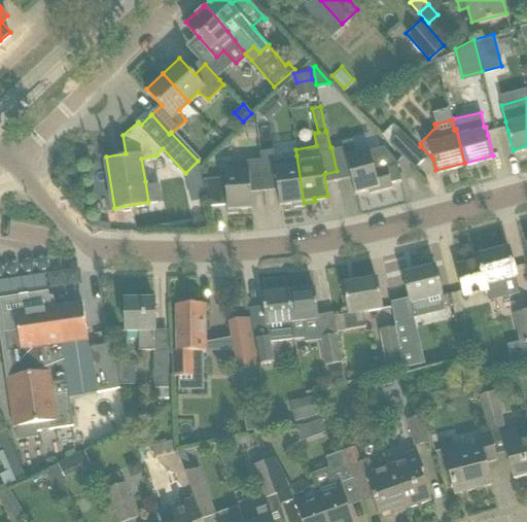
[(391,140),(415,165),(424,154),(401,130),(391,140)]
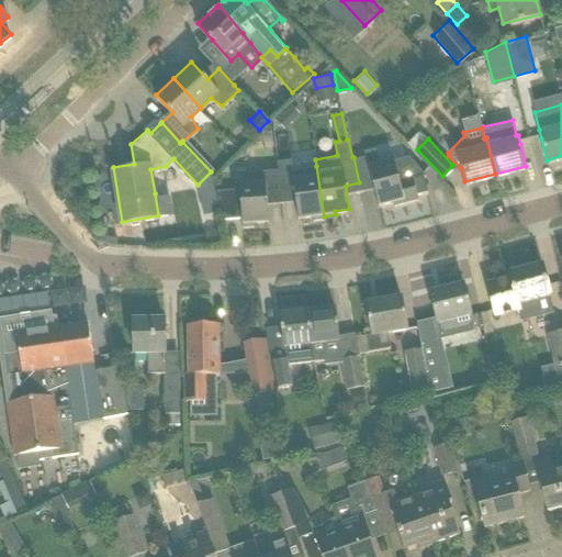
[(424,174),(407,155),(393,158),(379,163),(374,147),(363,149),(364,155),(353,157),(359,182),(360,190),(374,187),(379,203),(393,199),(394,203),(418,197),(417,192),(426,190),(422,174),(424,174)]
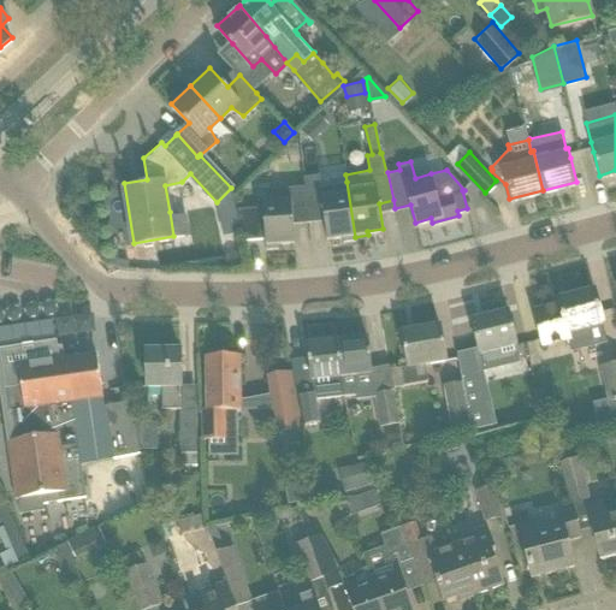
[(303,173),(304,184),(308,212),(324,211),(327,236),(342,235),(343,238),(355,237),(347,182),(320,185),(318,172),(303,173)]
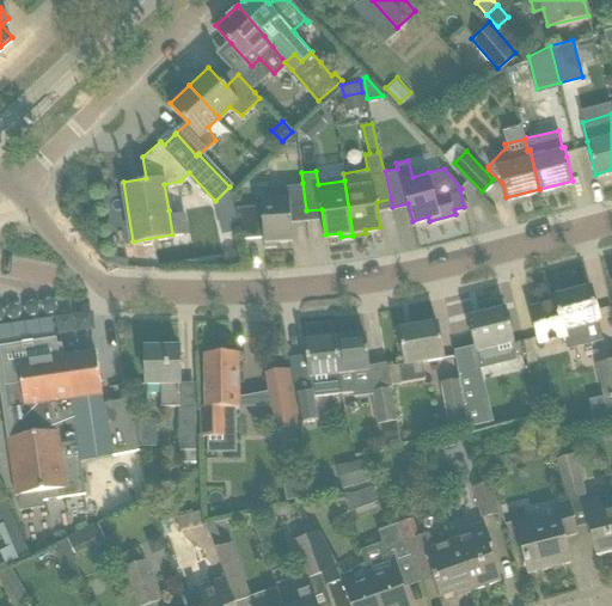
[(306,210),(303,183),(277,184),(277,196),(261,197),(261,203),(234,206),(239,226),(242,239),(263,238),(264,244),(276,243),(276,239),(292,238),(291,213),(306,210)]
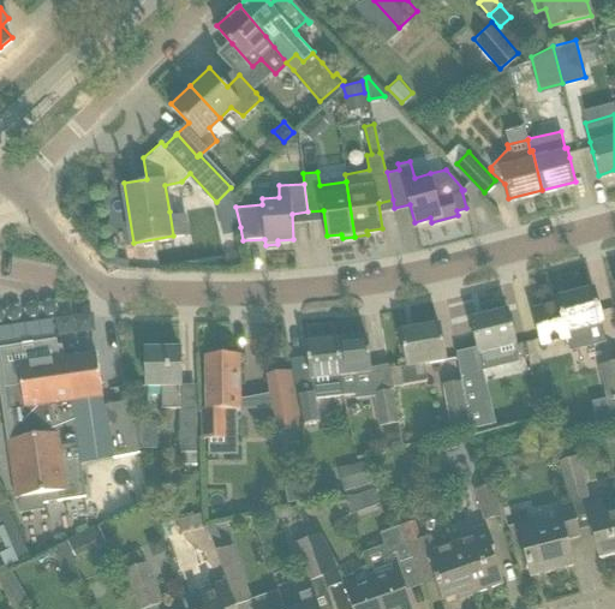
[(231,187),(216,202),(224,231),(240,227),(236,207),(231,187)]
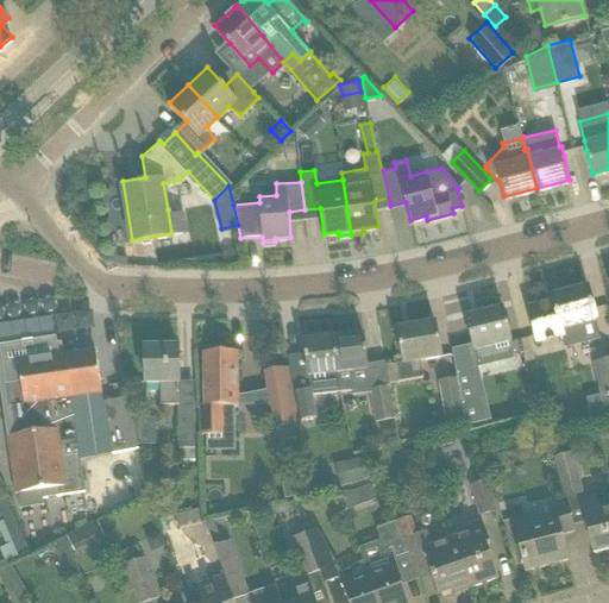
[(553,297),(527,303),(537,339),(562,333),(565,344),(601,335),(596,318),(594,306),(588,283),(552,291),(553,297)]
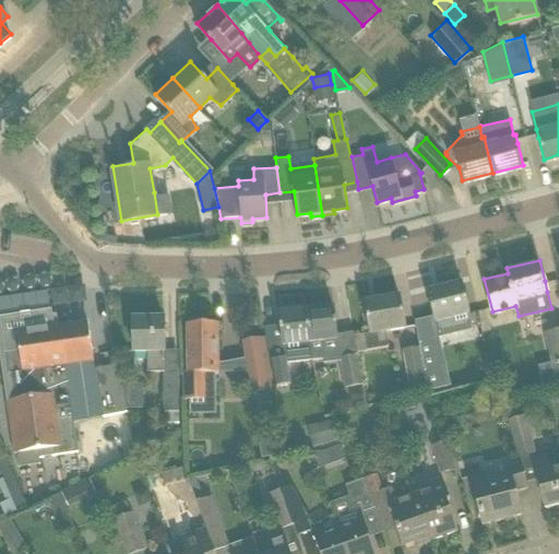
[(472,321),(466,301),(462,279),(427,287),(432,308),(435,318),(438,330),(472,321)]
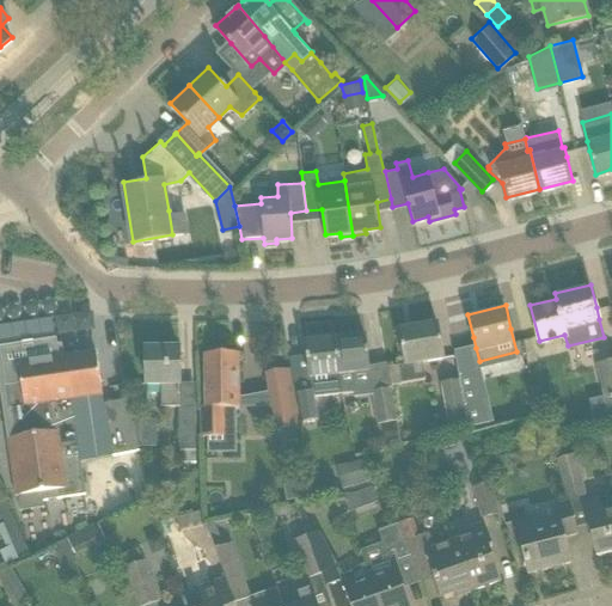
[(398,361),(402,380),(424,375),(422,359),(444,355),(438,320),(399,326),(405,360),(398,361)]
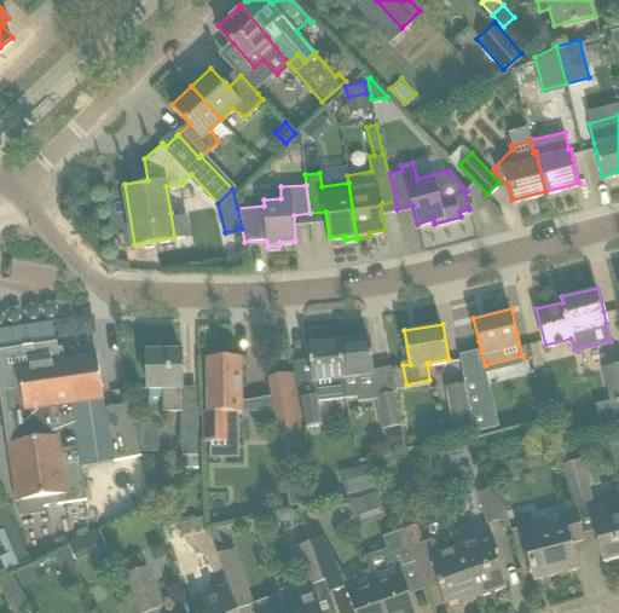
[(369,336),(340,339),(347,394),(360,393),(358,374),(372,371),(371,356),(372,356),(371,350),(370,350),(369,336)]
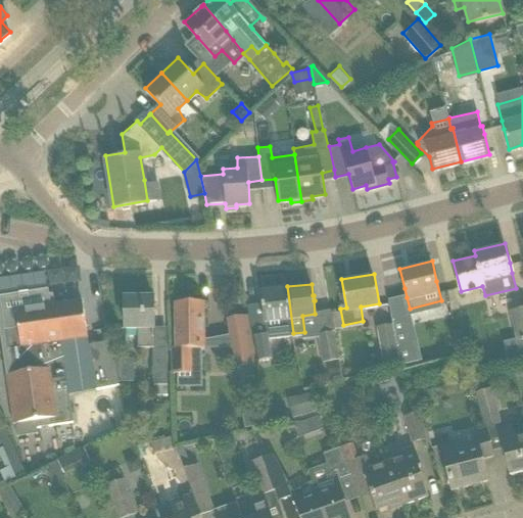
[(67,380),(60,338),(88,334),(85,319),(82,298),(51,303),(48,285),(0,292),(0,329),(6,372),(14,422),(35,419),(36,426),(72,420),(65,380),(67,380)]
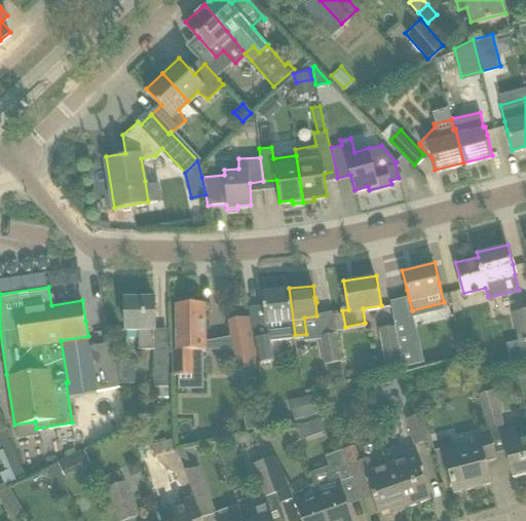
[(295,335),(289,288),(263,291),(264,303),(248,304),(260,361),(273,359),(269,338),(295,335)]
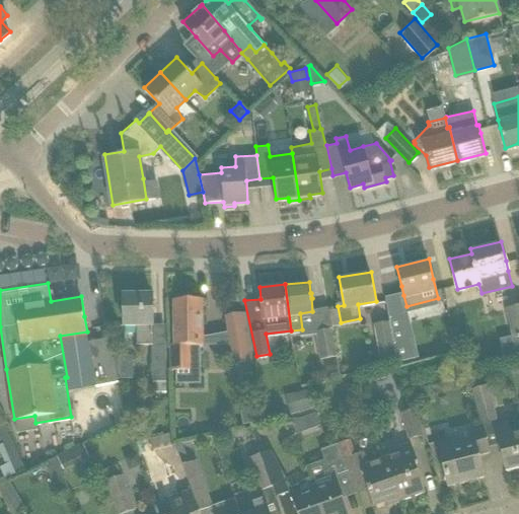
[(152,332),(152,312),(151,292),(124,292),(125,323),(136,323),(137,342),(152,342),(152,332)]
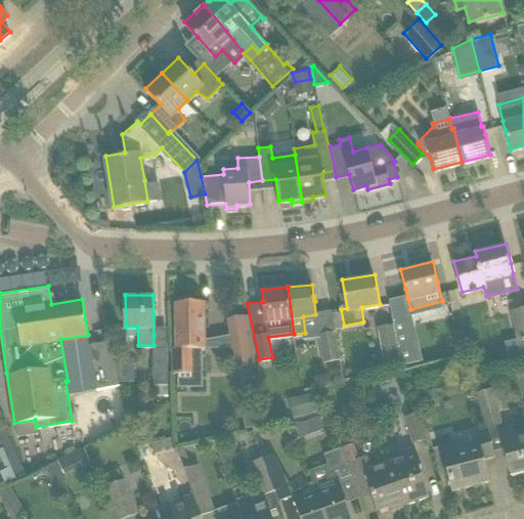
[(391,318),(406,315),(401,295),(388,298),(391,318)]
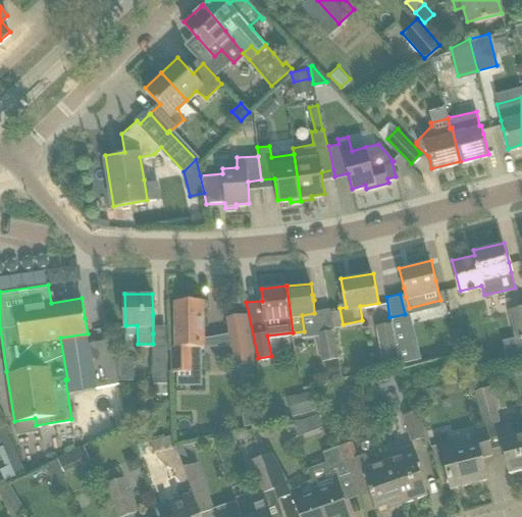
[(175,344),(171,344),(171,370),(200,369),(199,345),(204,345),(204,344),(231,344),(235,364),(254,360),(255,360),(247,312),(245,312),(226,316),(230,337),(204,337),(203,298),(174,299),(174,319),(175,344)]
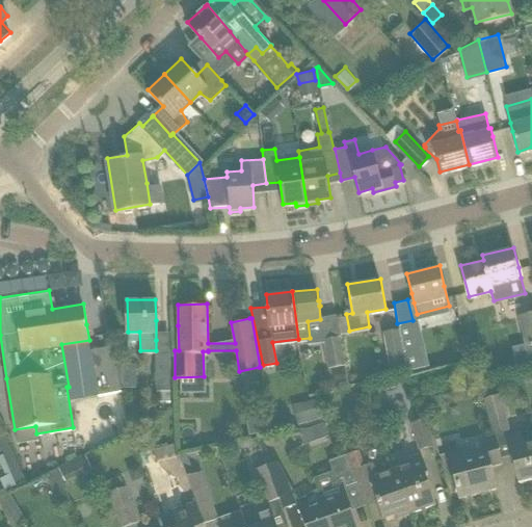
[(531,342),(531,310),(520,314),(527,344),(531,342)]
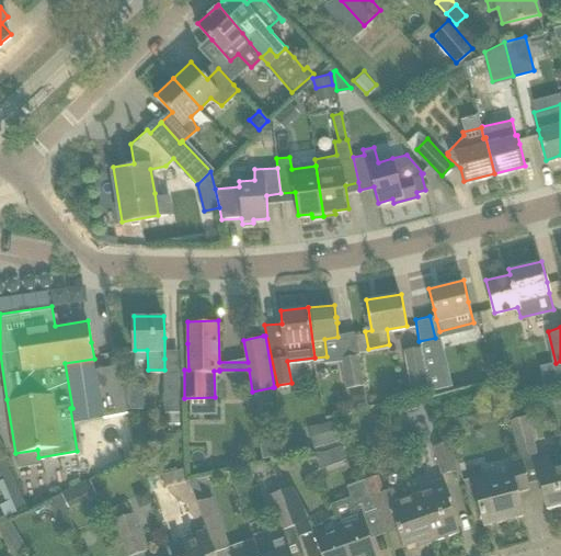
[(426,384),(420,344),(404,348),(411,387),(412,387),(426,384)]
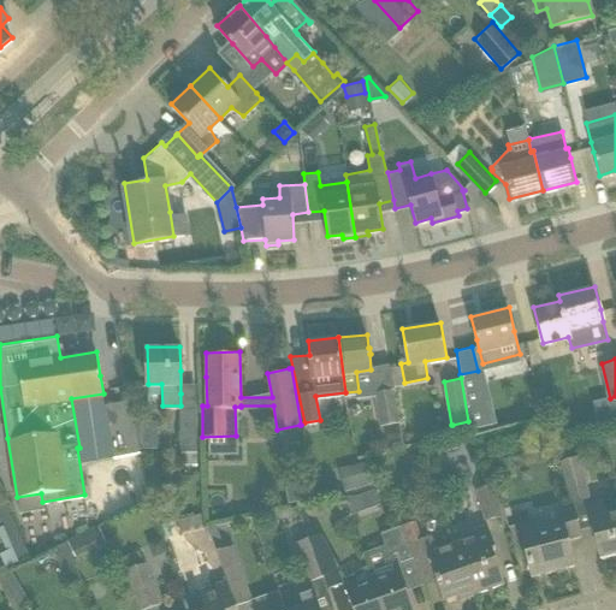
[(398,421),(400,421),(392,388),(374,391),(380,425),(385,448),(403,444),(398,421)]
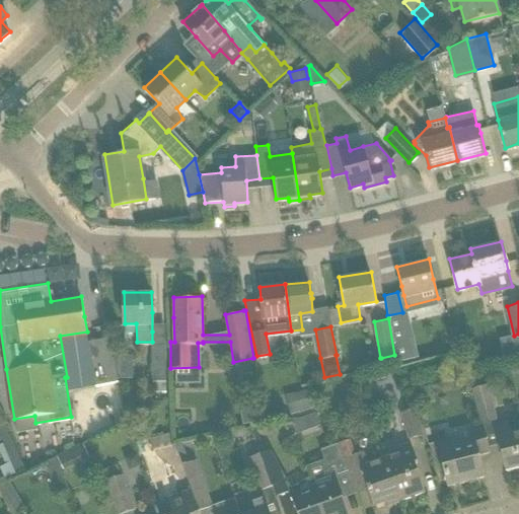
[(118,379),(109,335),(86,340),(95,383),(118,379)]
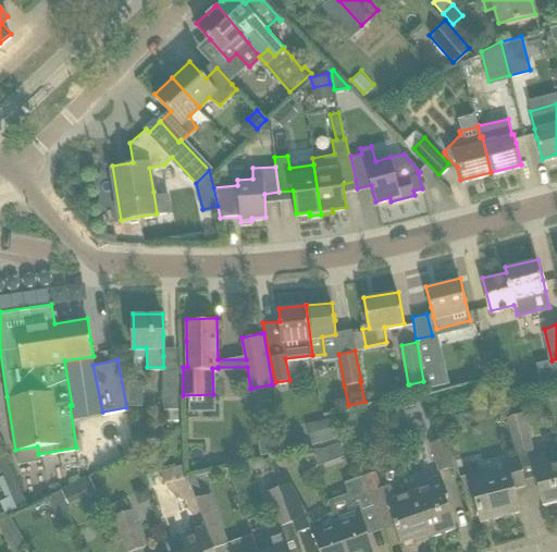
[(421,368),(423,381),(424,387),(443,382),(438,364),(421,368)]
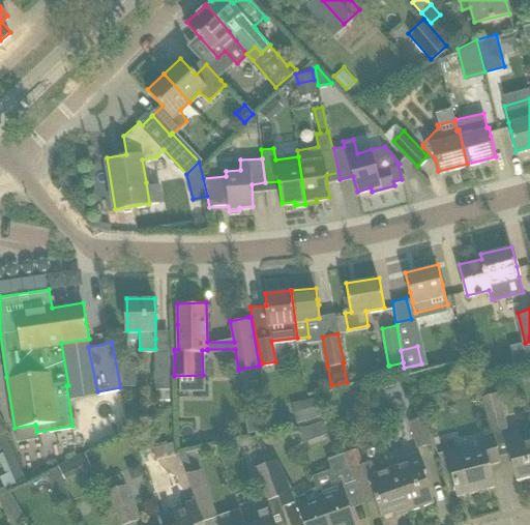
[(154,353),(154,387),(156,387),(169,386),(169,353),(154,353)]
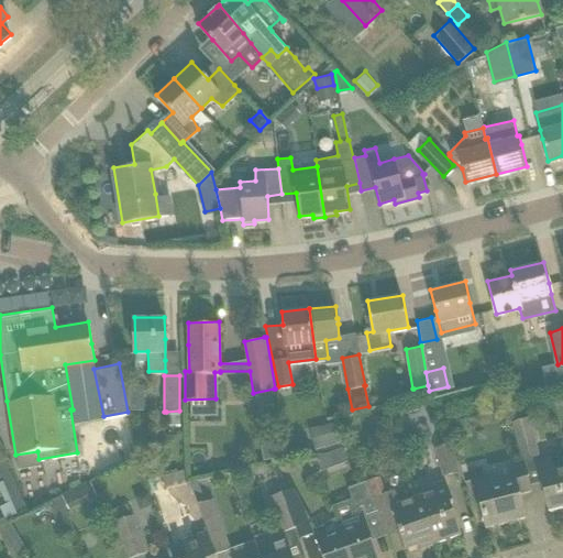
[(145,406),(144,382),(130,382),(131,406),(145,406)]
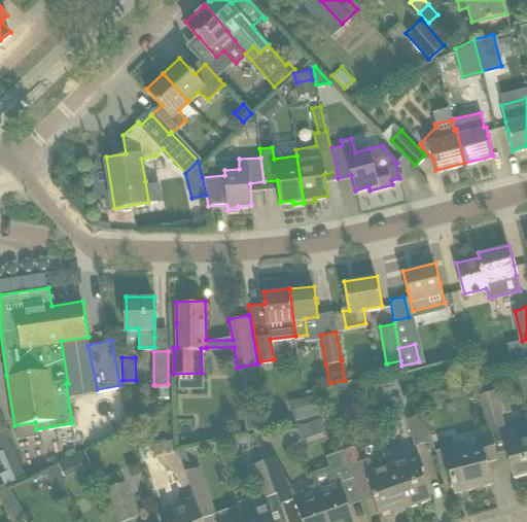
[(479,366),(467,368),(469,379),(481,377),(479,366)]
